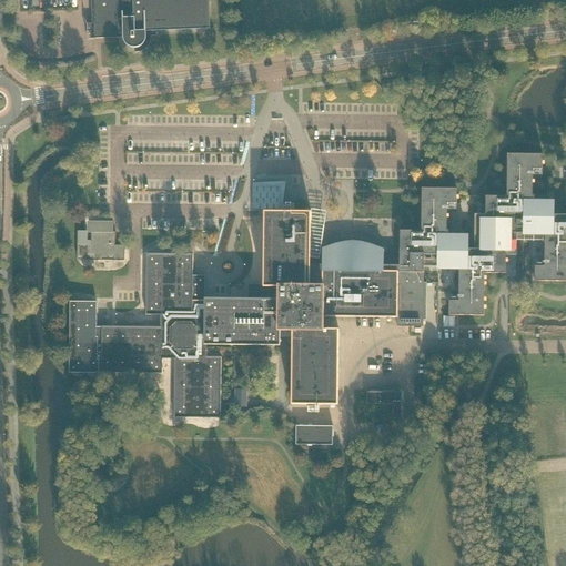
[(89,0),(90,22),(86,22),(86,29),(88,29),(88,37),(121,36),(122,40),(124,43),(129,46),(132,46),(133,51),(139,50),(143,48),(147,43),(149,39),(149,34),(154,33),(153,29),(208,27),(206,0),(89,0)]
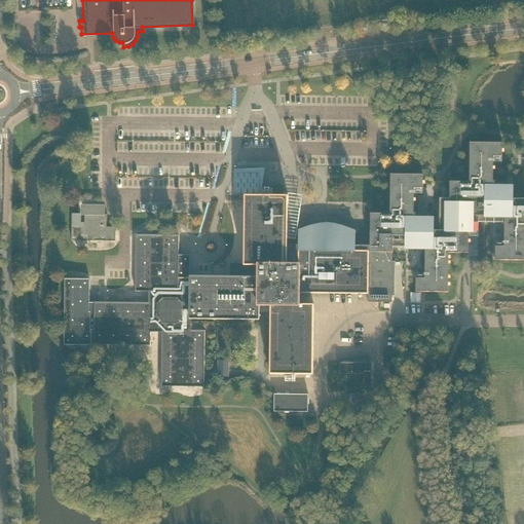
[(87,277),(63,277),(62,343),(148,344),(149,331),(160,331),(159,385),(202,385),(202,329),(189,329),(189,316),(257,317),(257,303),(269,304),(268,373),(311,373),(311,303),(298,302),(298,291),(366,292),(366,300),(389,300),(390,294),(393,294),(393,260),(390,260),(390,234),(411,234),(411,246),(423,247),(423,276),(414,276),(414,290),(446,291),(447,251),(466,252),(466,234),(460,234),(460,230),(470,230),(471,202),(490,202),(490,215),(502,215),(502,246),(493,246),(493,259),(523,258),(523,164),(523,165),(522,191),(523,191),(523,197),(511,197),(511,186),(491,186),(491,155),(500,155),(500,142),(469,141),(468,181),(448,180),(448,197),(454,197),(454,201),(445,201),(444,229),(431,229),(432,217),(412,217),(412,186),(421,186),(421,173),(388,173),(388,212),(369,212),(368,235),(352,235),(352,231),(341,227),(333,224),(329,224),(329,222),(325,222),(321,222),(321,224),(317,224),(307,227),(298,230),(298,233),(286,233),(286,194),(244,193),(242,263),(230,263),(230,275),(186,274),(186,263),(177,263),(177,234),(135,233),(134,290),(147,290),(147,302),(92,301),(92,302),(87,302),(87,277)]
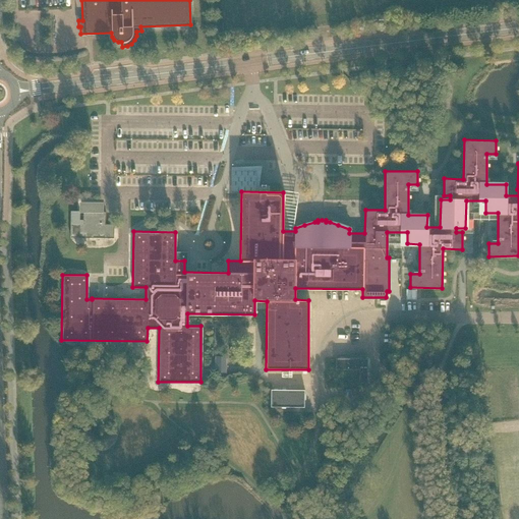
[(230,170),(230,190),(255,190),(255,170),(230,170)]
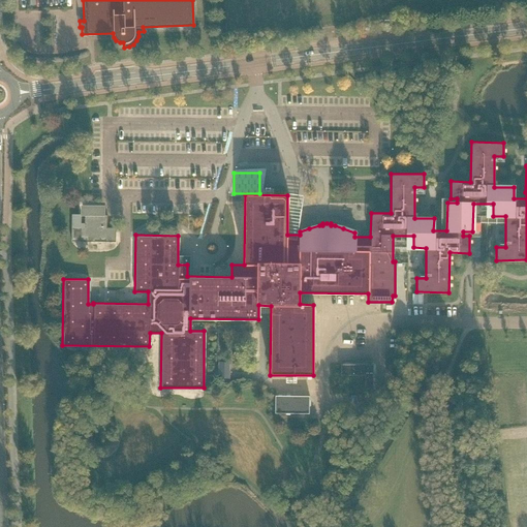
[(70,240),(115,241),(115,226),(105,226),(106,214),(99,214),(100,206),(84,205),(83,226),(70,226),(70,240)]
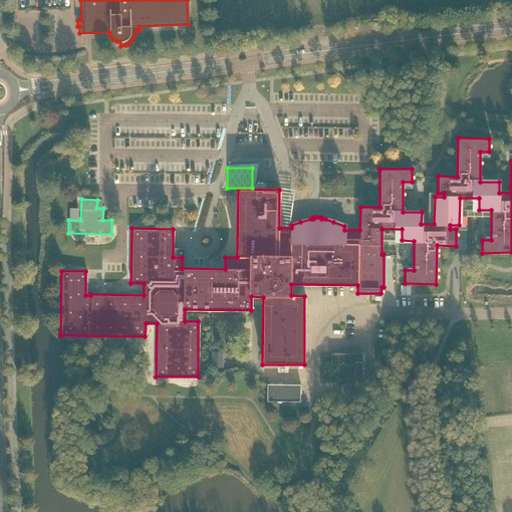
[(211,350),(211,366),(221,366),(221,350),(211,350)]
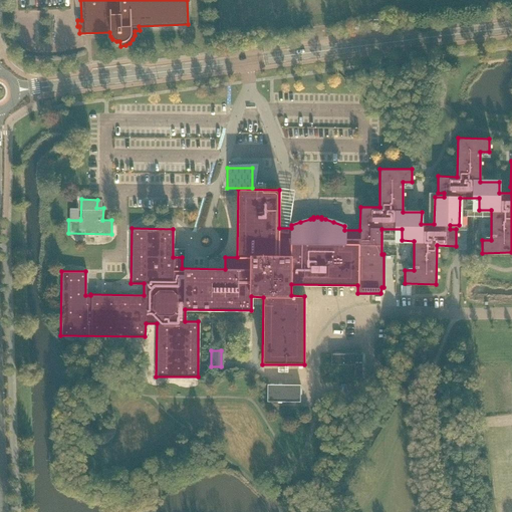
[(360,376),(361,353),(330,352),(329,363),(353,363),(353,376),(360,376)]
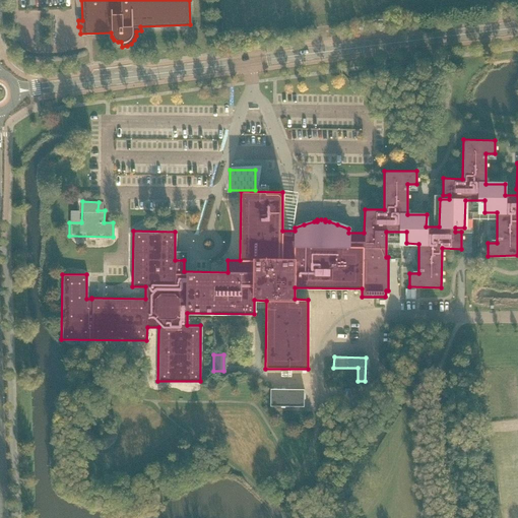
[(303,388),(273,388),(273,405),(303,405),(303,388)]
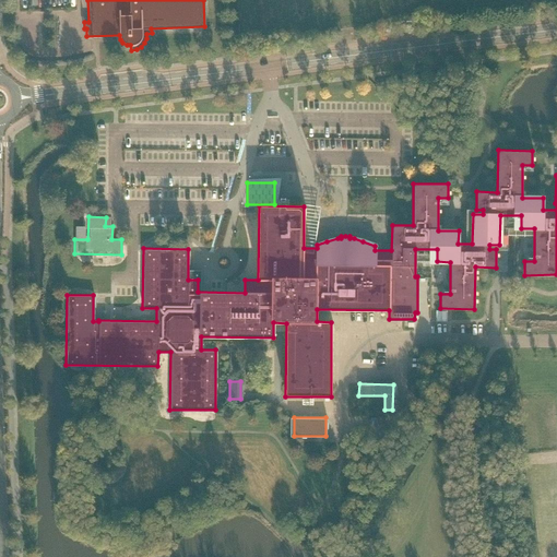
[(366,504),(372,493),(366,488),(358,499),(366,504)]
